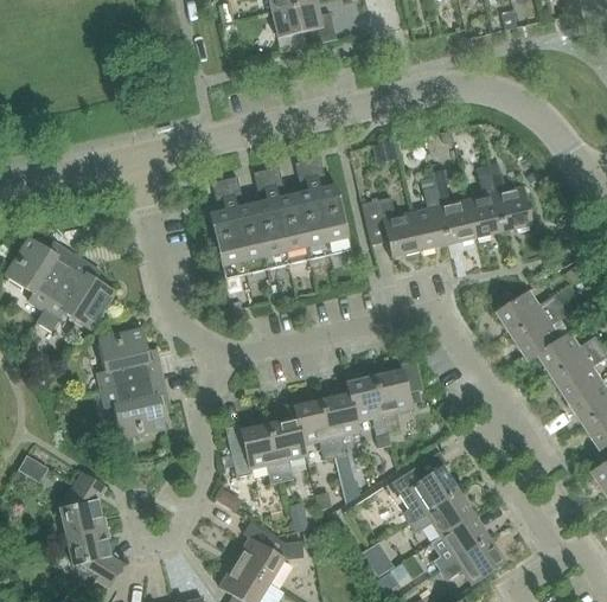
[(306,0),(270,8),(276,34),(301,29),(305,42),(334,34),(328,8),(319,11),(317,0),(306,0)]
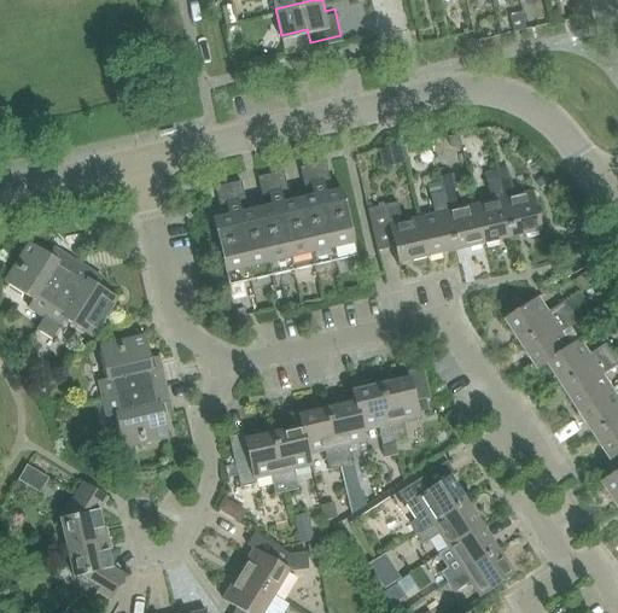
[(467,123),(458,135),(477,152),(488,141),(467,123)]
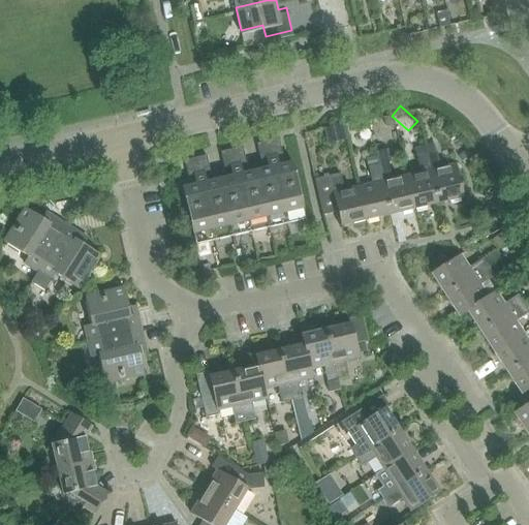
[(280,134),(258,140),(262,158),(284,153),(280,134)]
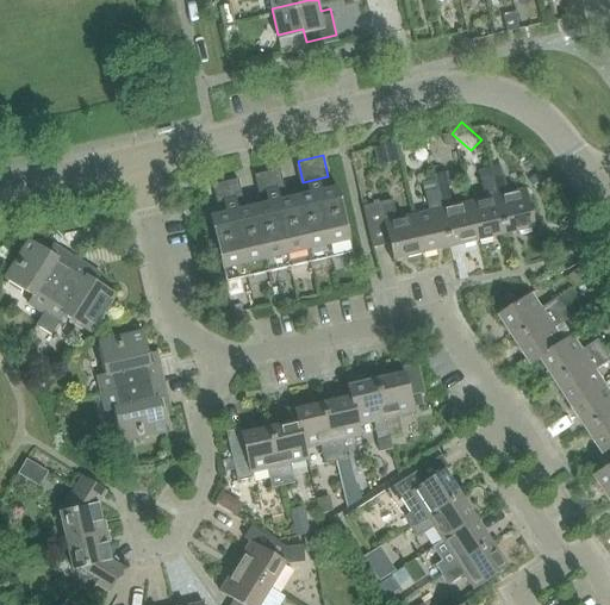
[(499,163),(492,164),(495,174),(508,231),(535,225),(535,223),(539,223),(541,218),(540,210),(535,206),(531,207),(527,186),(505,192),(499,163)]
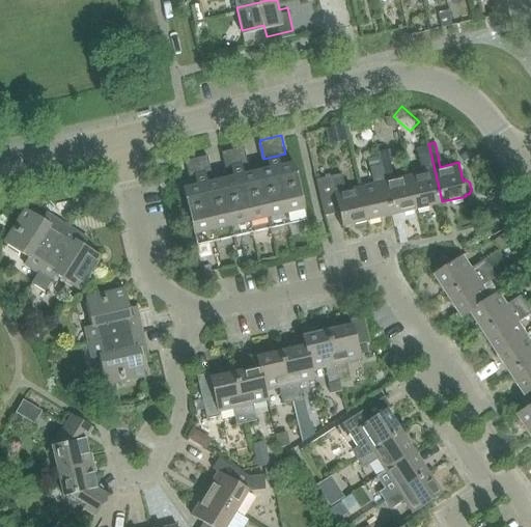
[(430,151),(428,143),(415,146),(419,161),(409,166),(410,173),(418,207),(442,201),(430,151)]
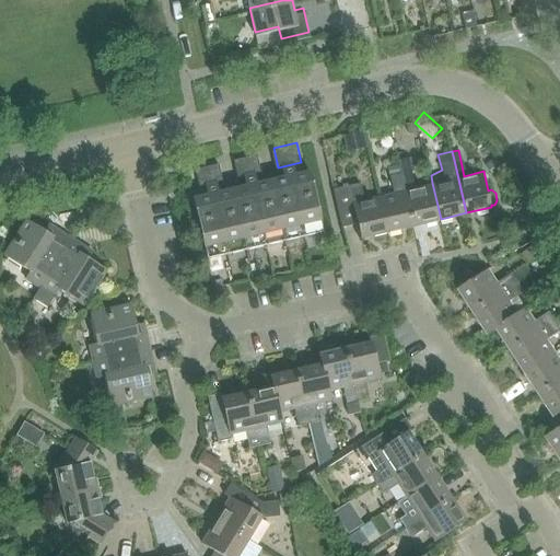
[(259,152),(236,157),(241,176),(264,171),(259,152)]
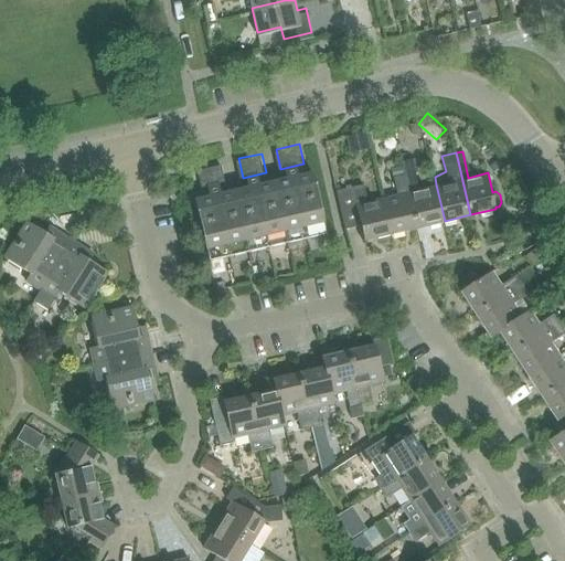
[(497,178),(505,171),(496,157),(486,165),(497,178)]
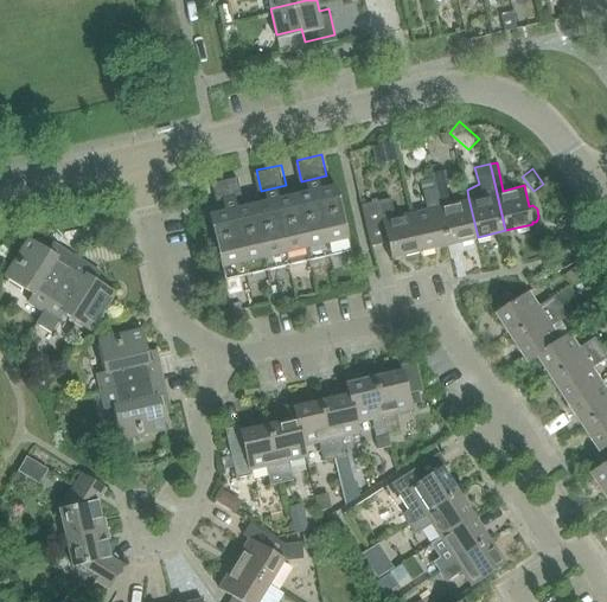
[(446,184),(443,170),(433,171),(436,186),(449,243),(478,237),(468,198),(447,203),(443,185),(446,184)]
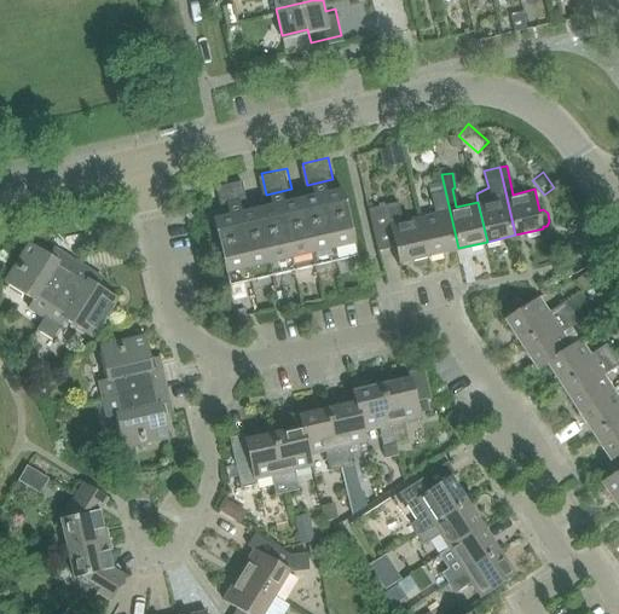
[(445,190),(441,174),(437,175),(438,180),(427,181),(433,213),(421,215),(431,254),(458,248),(445,190)]
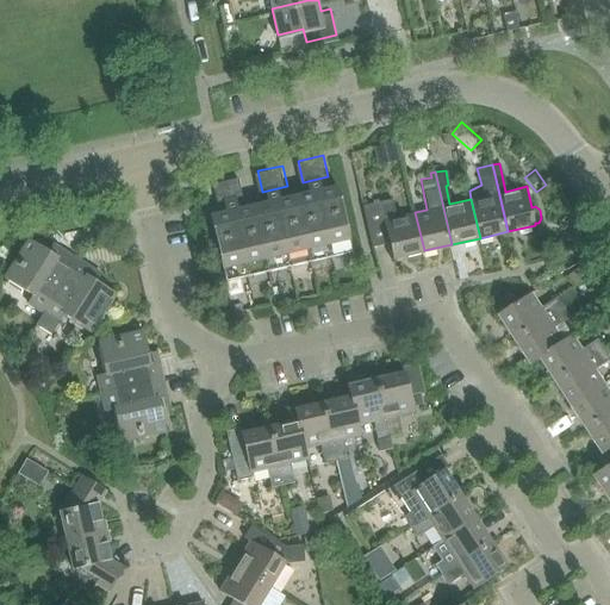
[(240,175),(217,181),(221,200),(244,195),(240,175)]
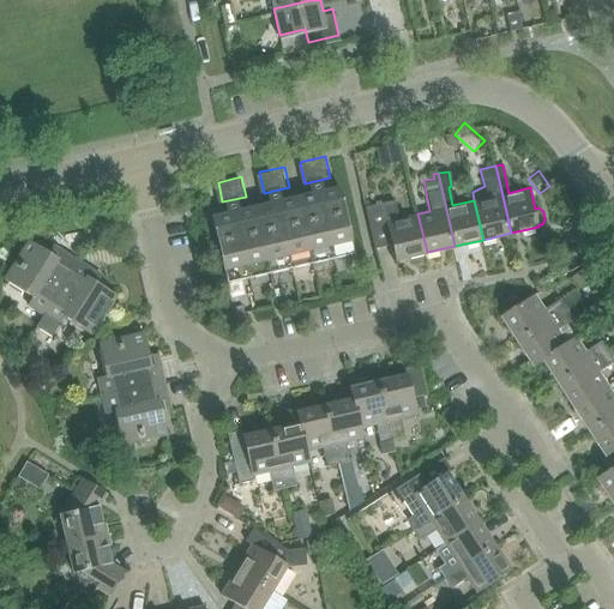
[(229,281),(355,252),(341,185),(215,213),(229,281)]
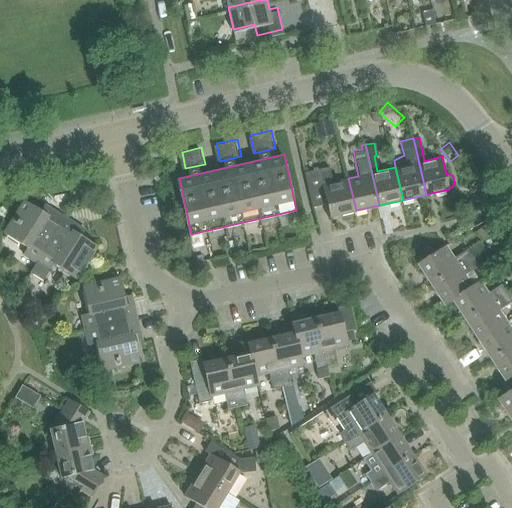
[(331,182),(327,165),(304,170),(311,204),(329,201),(332,216),(356,210),(348,178),(336,181),(331,182)]
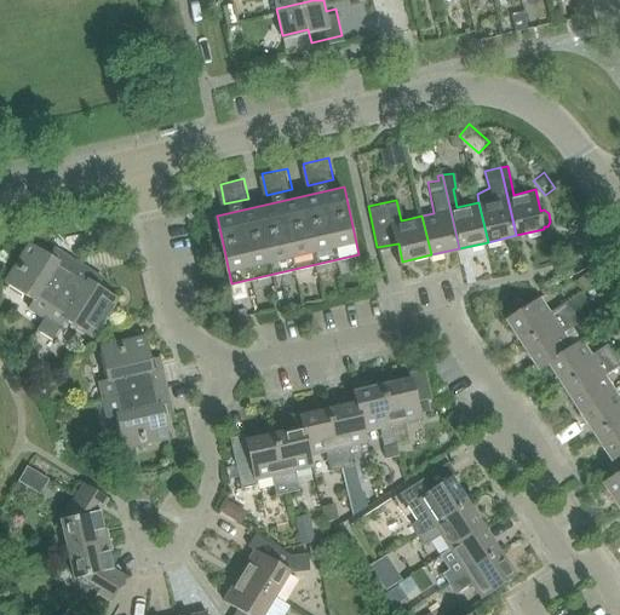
[(44,314),(78,260),(61,249),(57,257),(29,240),(5,279),(33,297),(28,304),(44,314)]
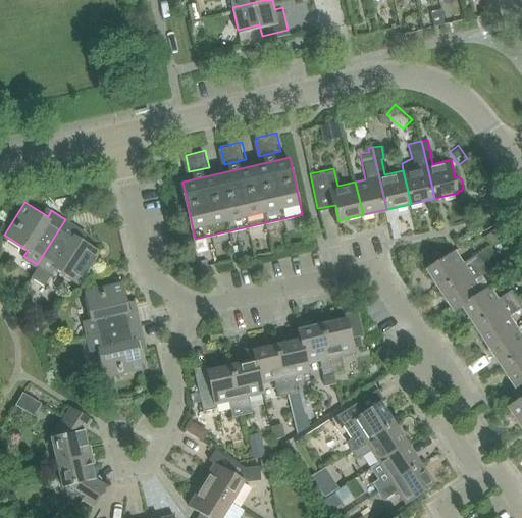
[(65,219),(37,264),(29,277),(42,287),(55,266),(79,281),(99,248),(75,234),(79,227),(65,219)]
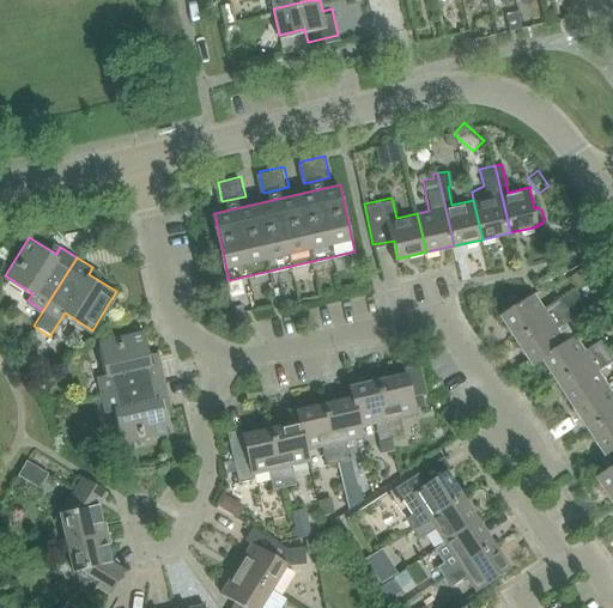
[(566,306),(560,297),(545,308),(535,292),(502,314),(519,339),(566,306)]
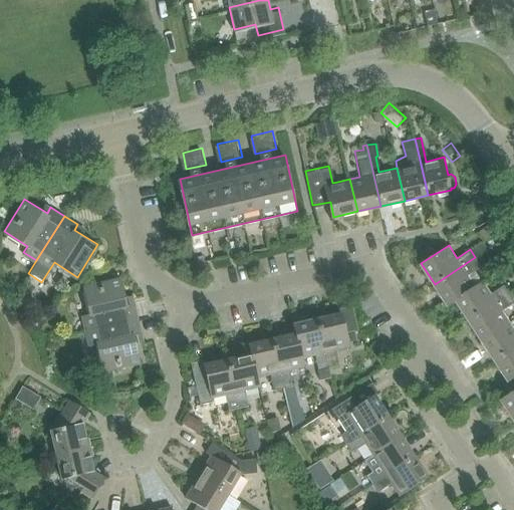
[(476,286),(475,284),(468,273),(480,265),(475,257),(435,284),(448,304),(456,299),(476,286)]
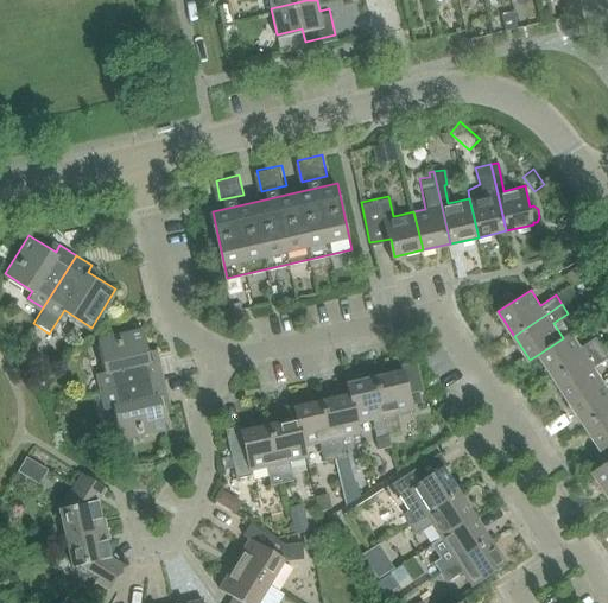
[(101,389),(162,375),(158,357),(150,360),(141,328),(97,338),(105,370),(97,373),(101,389)]
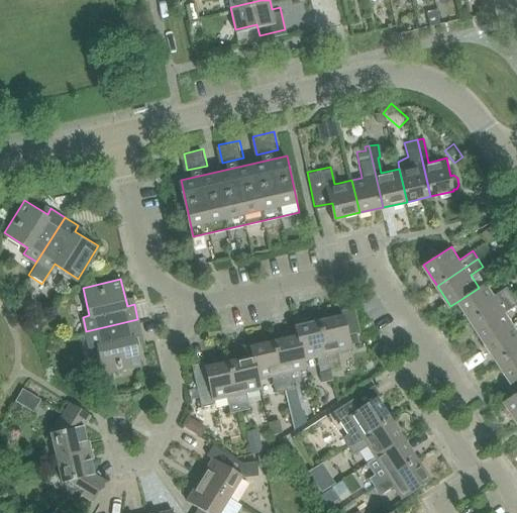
[(472,321),(513,293),(508,285),(495,293),(487,280),(478,286),(479,288),(458,301),(472,321)]
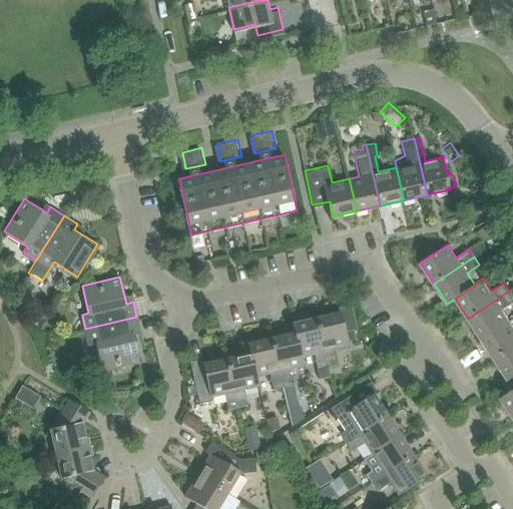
[(481,338),(509,320),(501,308),(512,300),(512,296),(509,291),(468,319),(481,338)]
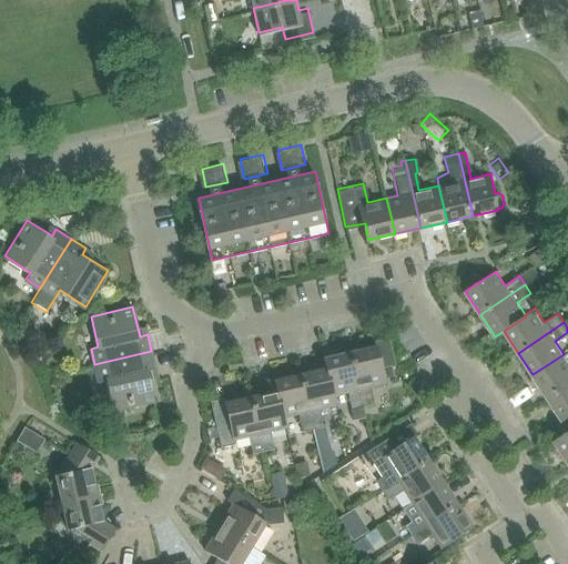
[(375,345),(348,351),(359,403),(371,401),(367,384),(383,380),(383,376),(395,374),(386,336),(374,339),(375,345)]
